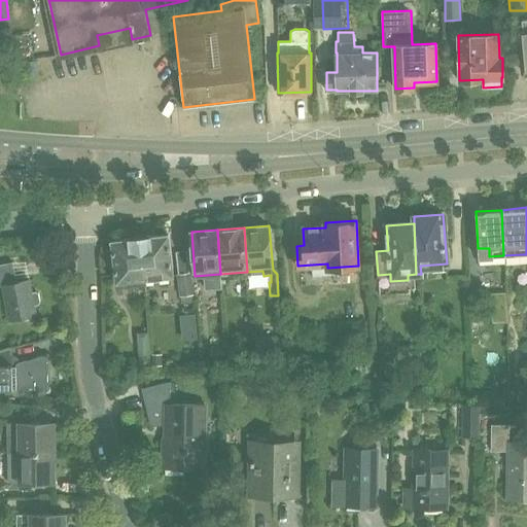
[(169,235),(142,238),(147,285),(170,282),(169,276),(173,275),(169,235)]
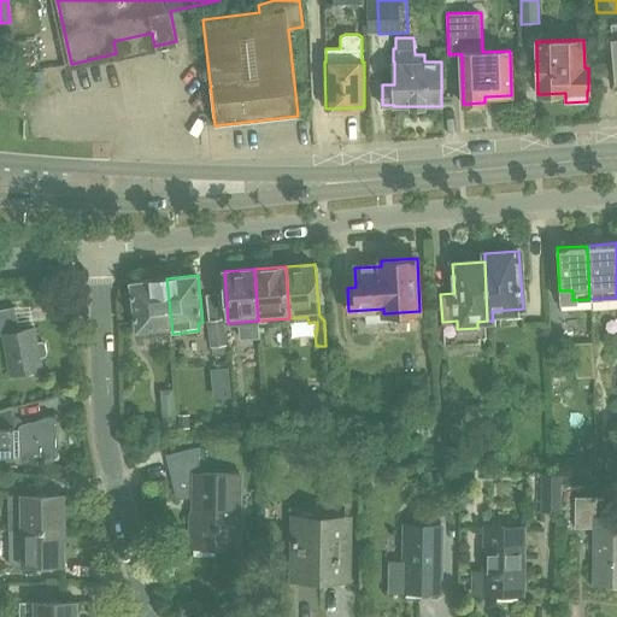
[(131,282),(136,329),(137,338),(172,334),(166,278),(131,282)]
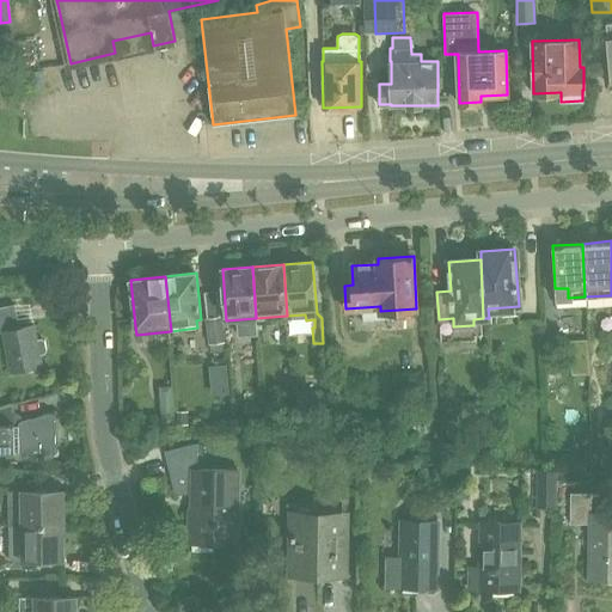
[(221,314),(218,291),(204,292),(207,316),(206,317),(208,343),(210,343),(212,352),(224,350),(224,342),(226,341),(222,314),(221,314)]
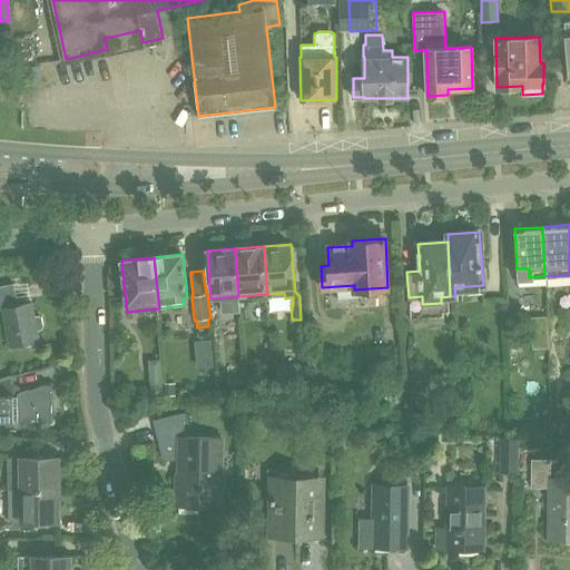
[(0,310),(2,310),(10,345),(39,340),(37,328),(41,327),(42,325),(41,316),(40,314),(35,315),(32,303),(19,305),(15,283),(0,285),(0,310)]
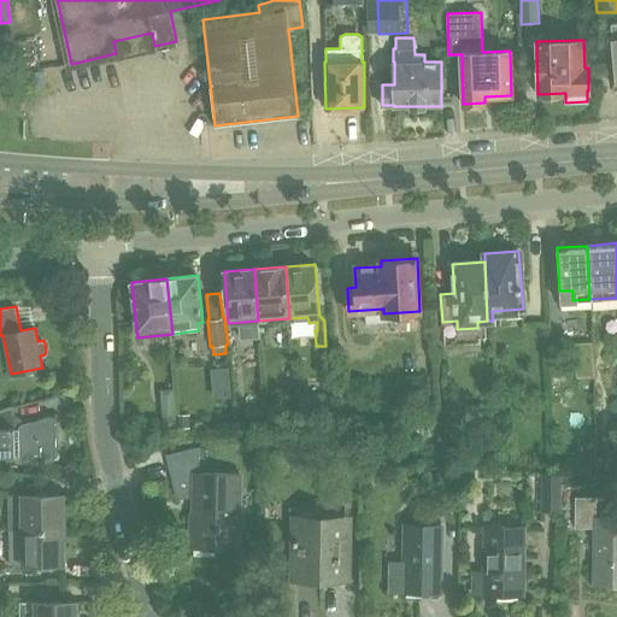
[(591,342),(576,342),(577,360),(592,359),(591,342)]
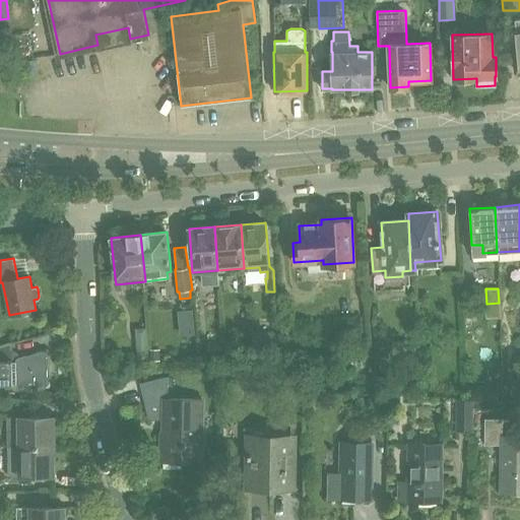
[(191,310),(179,311),(181,334),(193,333),(191,310)]
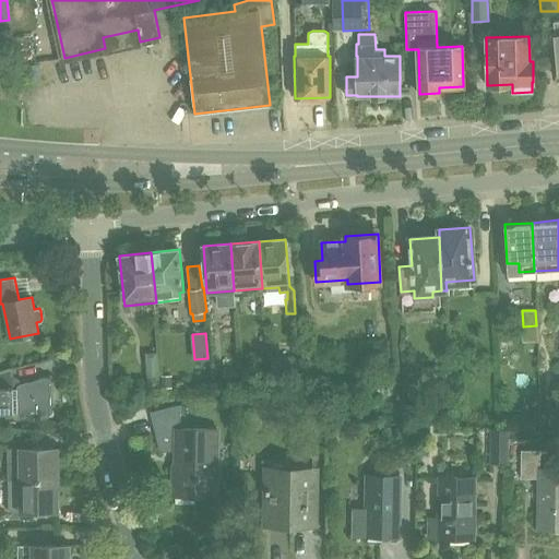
[(13,367),(0,370),(0,413),(13,414),(13,413),(47,412),(48,411),(50,409),(50,408),(51,407),(50,379),(49,378),(48,378),(48,377),(46,377),(13,385),(13,367)]
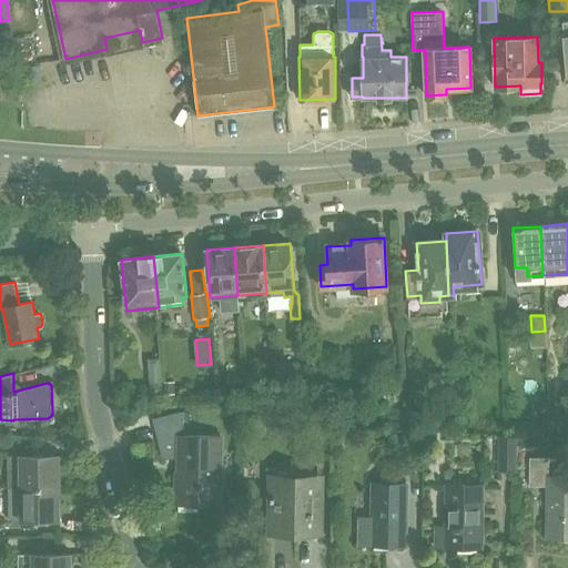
[(226,388),(243,387),(243,374),(226,374),(226,388)]
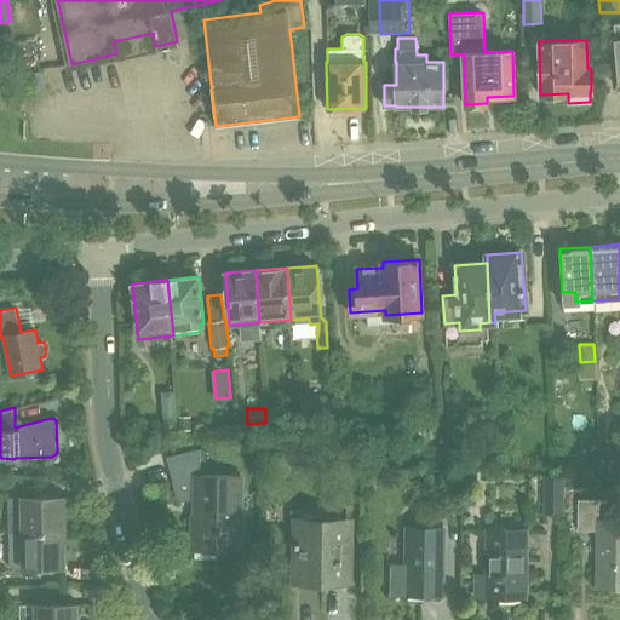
[(179,429),(189,428),(189,415),(179,415),(179,429)]
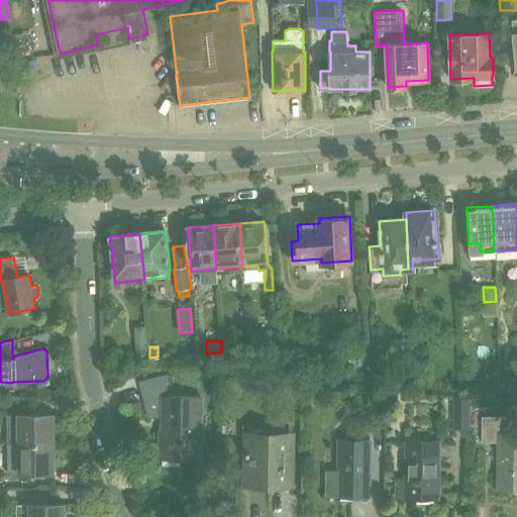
[(163,418),(163,430),(162,430),(161,458),(162,458),(163,454),(180,454),(180,459),(200,460),(201,397),(167,397),(168,375),(139,382),(147,417),(163,418)]
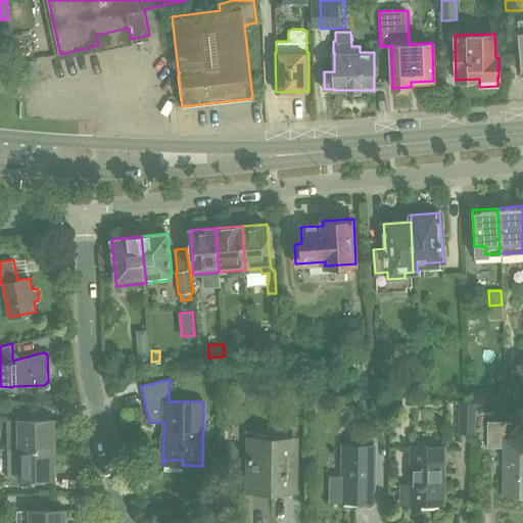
[(459,400),(459,433),(476,433),(476,400),(459,400)]
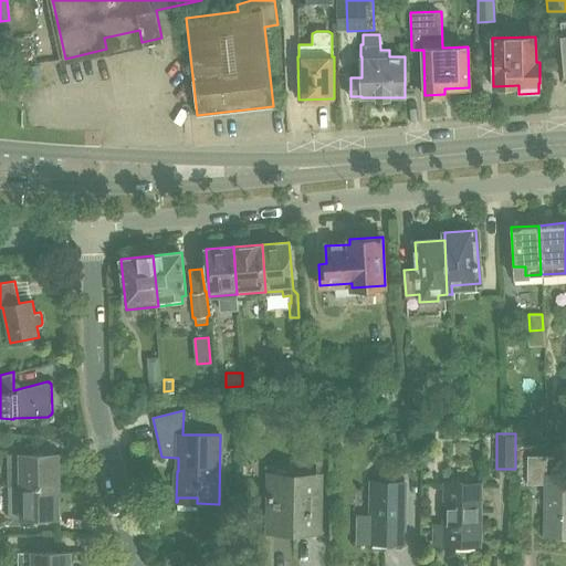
[(8,454),(8,486),(59,486),(59,453),(8,454)]
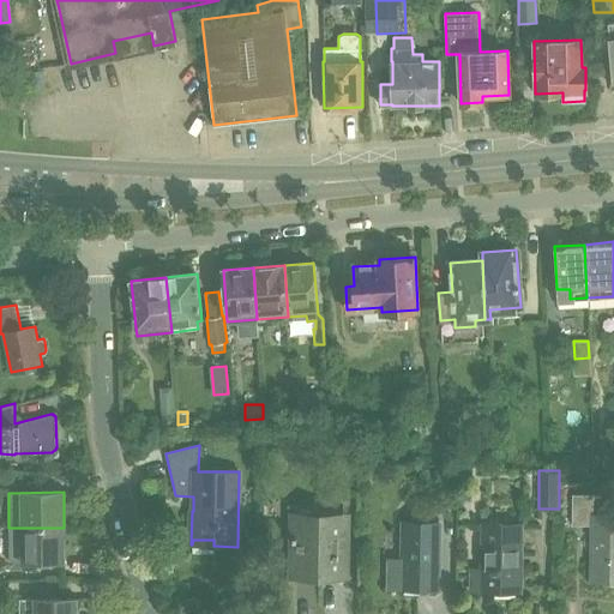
[(572,524),(591,525),(590,581),(613,581),(613,513),(594,513),(594,494),(573,494),(572,524)]
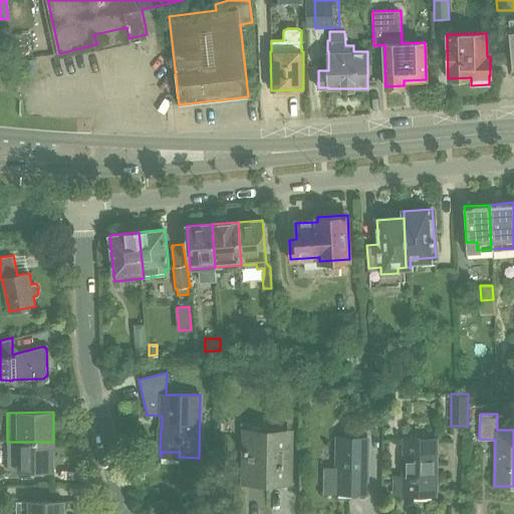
[(283,485),(284,431),(268,431),(268,436),(245,435),(245,478),(267,478),(267,484),(283,485)]
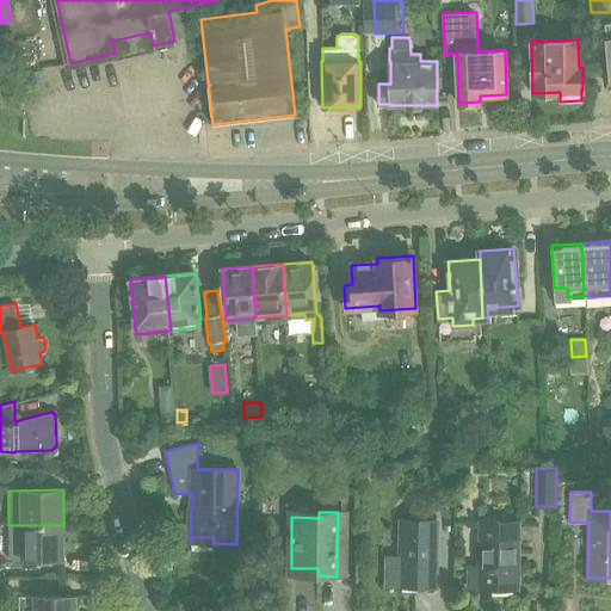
[(436,586),(438,520),(401,520),(400,563),(387,563),(387,585),(436,586)]
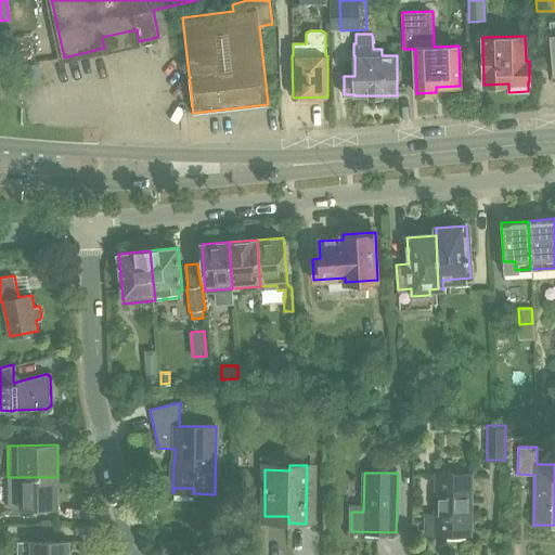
[(425,533),(435,533),(470,534),(470,532),(465,532),(466,500),(472,500),(472,474),(436,473),(435,514),(425,514),(425,533)]
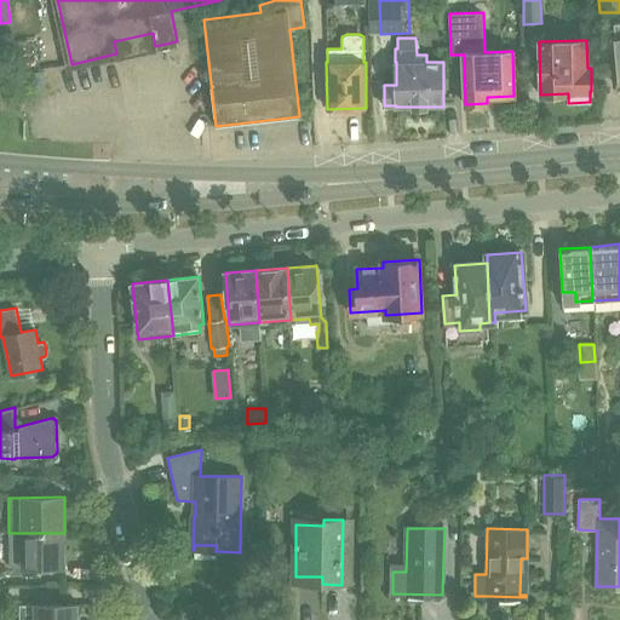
[(64,533),(9,533),(10,567),(65,566),(64,533)]
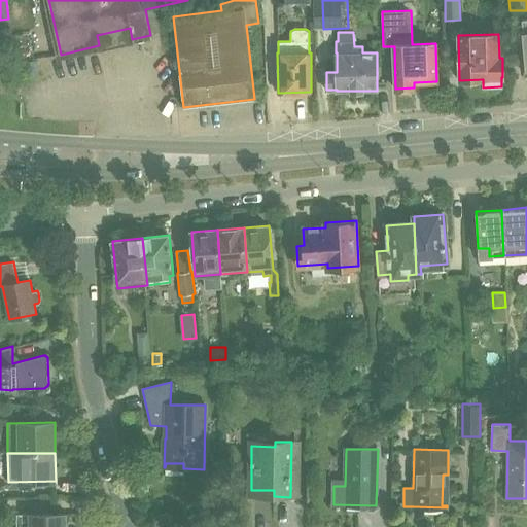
[(66,526),(66,514),(29,514),(16,514),(16,526),(66,526)]
